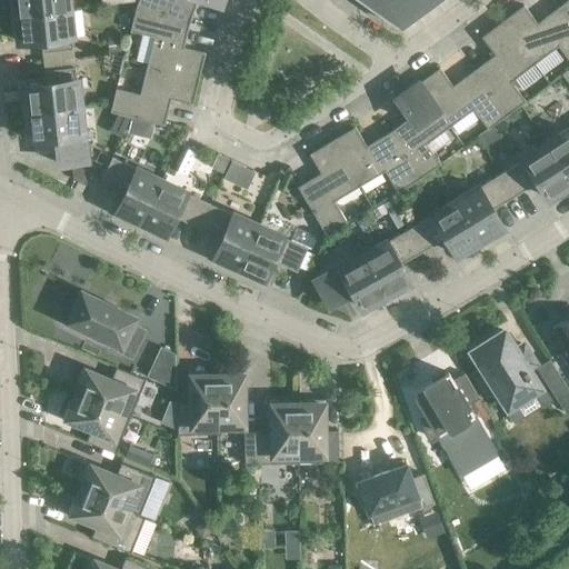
[(13,0),(16,16),(69,10),(67,0),(13,0)]
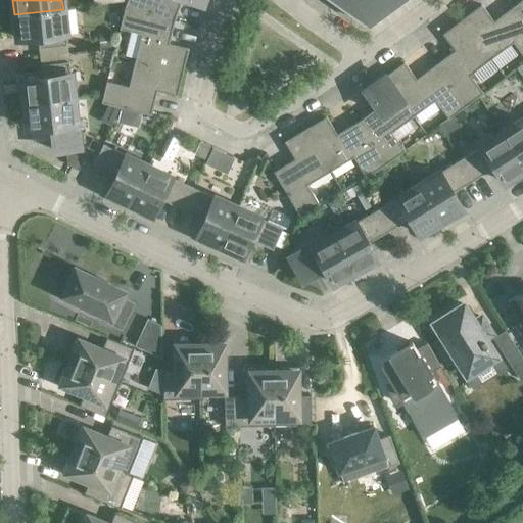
[(202,0),(127,0),(125,5),(174,20),(181,0),(188,0),(201,4),(202,0)]
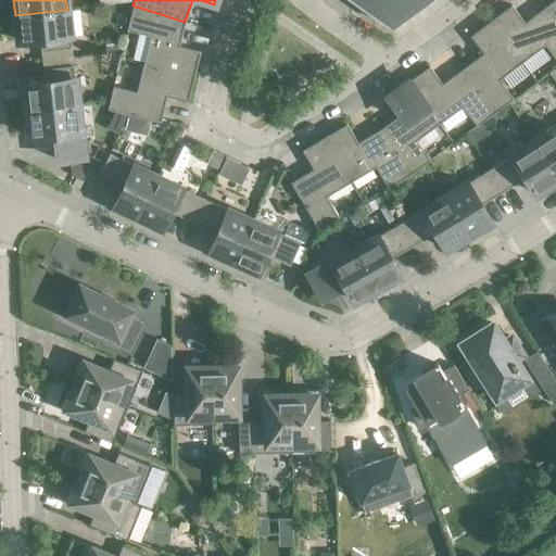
[(400,0),(350,0),(366,11),(377,19),(387,25),(407,10),(400,0)]
